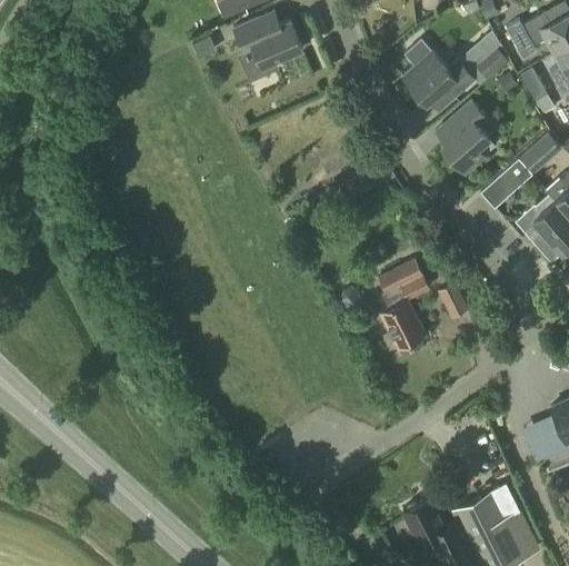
[(552,55),(568,45),(568,12),(550,25),(543,13),(522,26),(533,47),(545,40),(552,55)]
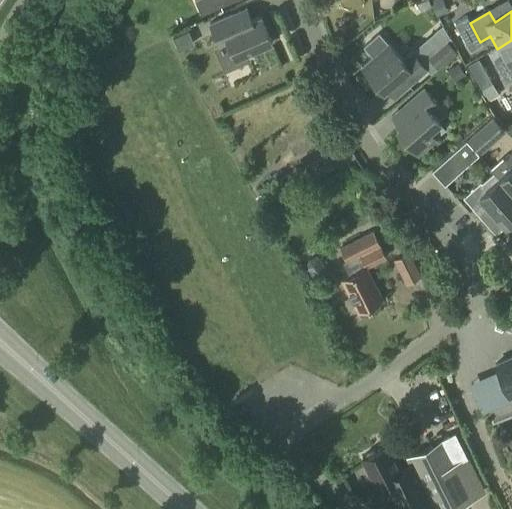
[(238,30),(232,16),(209,26),(219,49),(228,45),(235,61),(272,46),(261,20),(238,30)]
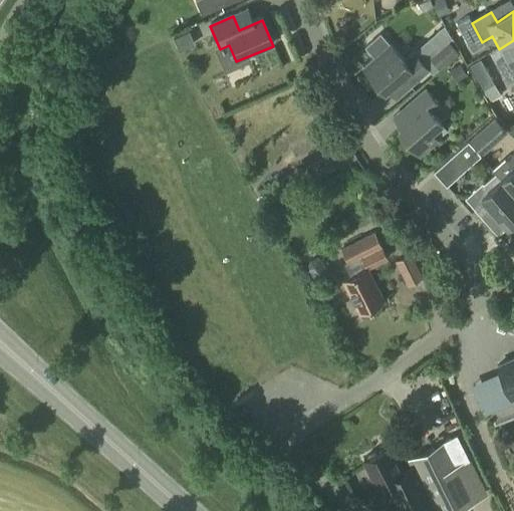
[(187,34),(173,40),(179,54),(193,47),(187,34)]
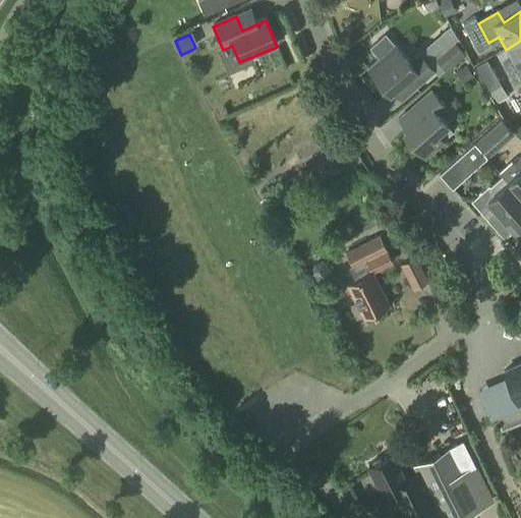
[(367,70),(390,96),(407,80),(415,90),(433,73),(419,56),(410,64),(394,45),(385,36),(369,50),(379,60),(367,70)]
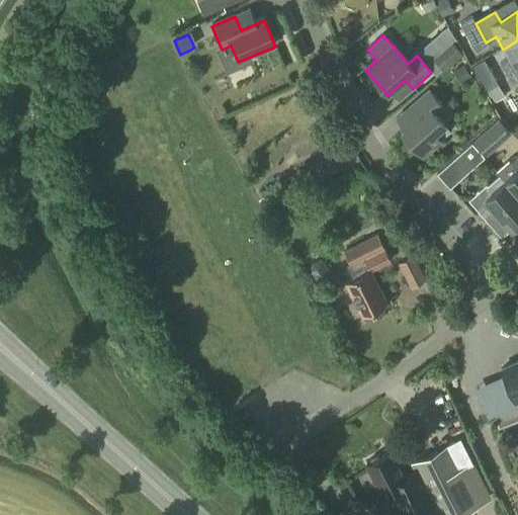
[(517,40),(503,50),(510,62),(500,68),(510,86),(517,82),(517,40)]
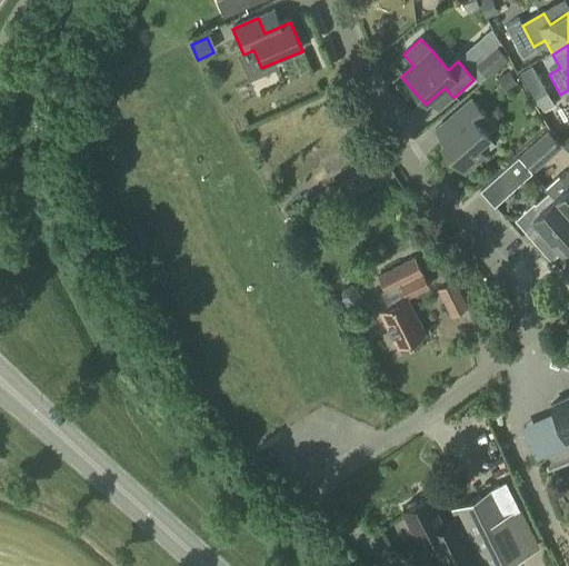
[(498,79),(519,62),(510,52),(490,70),(498,79)]
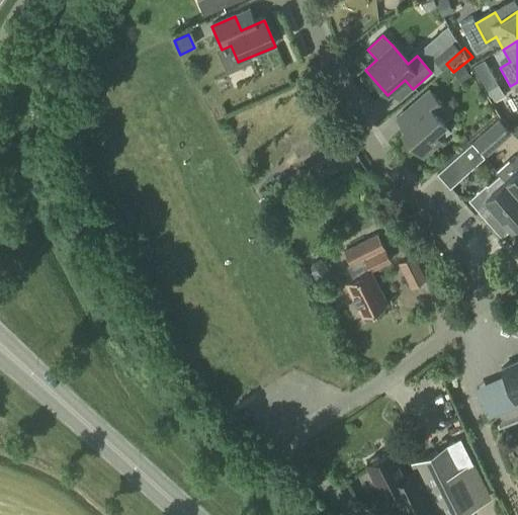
[(487,92),(499,85),(484,62),(472,69),(487,92)]
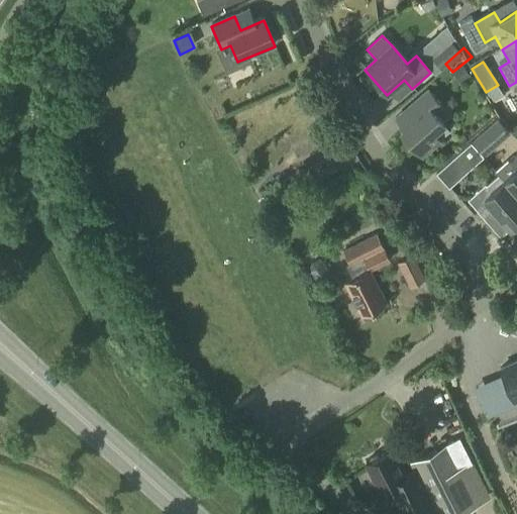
[(422,159),(439,142),(433,135),(444,126),(435,115),(442,109),(428,92),(409,109),(417,118),(400,133),(422,159)]
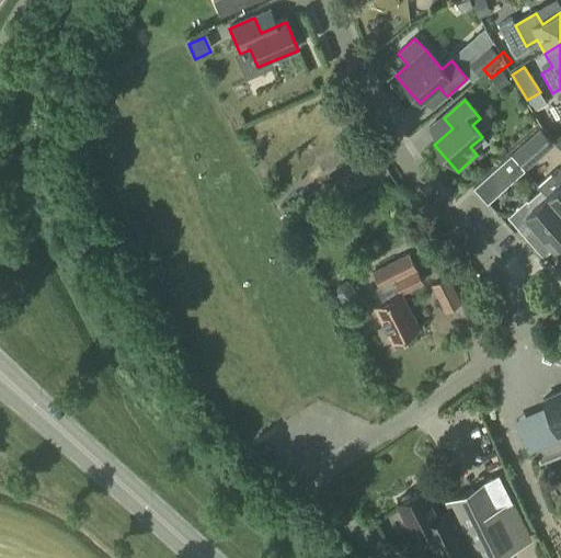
[(526,171),(553,147),(539,131),(512,155),(526,171)]
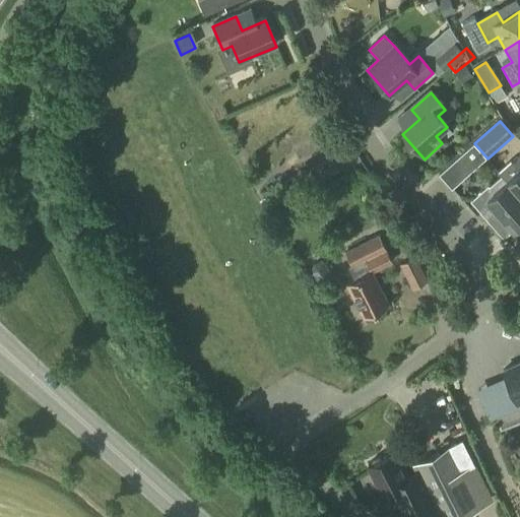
[(473,173),(460,157),(440,176),(453,190),(473,173)]
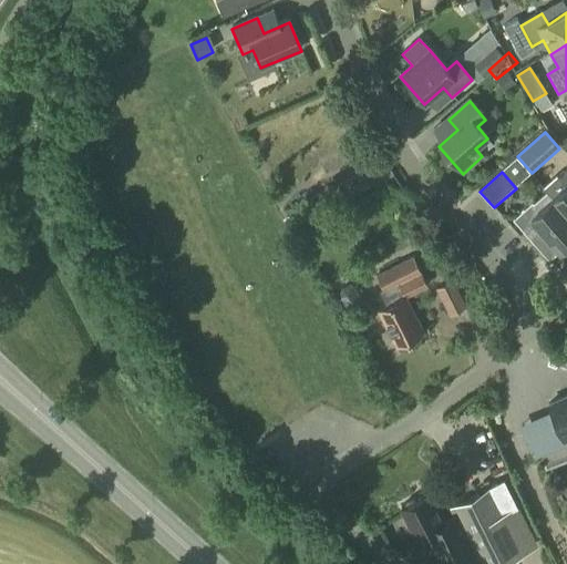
[(566,172),(558,181),(556,178),(543,190),(552,201),(553,201),(566,217),(566,172)]
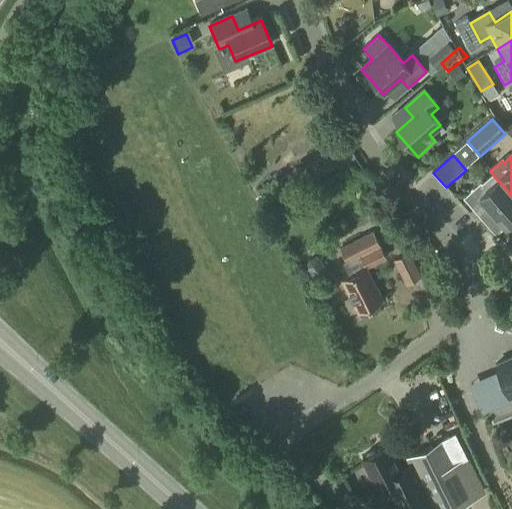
[(505,228),(511,221),(511,196),(499,181),(498,181),(487,191),(480,184),(463,199),(479,218),(489,209),(505,228)]
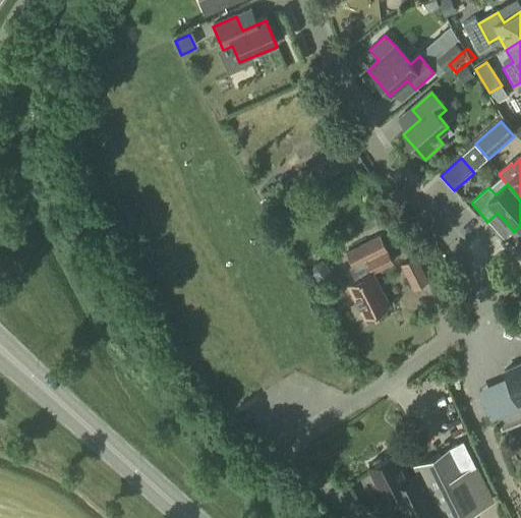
[(364,321),(390,308),(372,275),(393,265),(380,238),(345,254),(352,269),(349,271),(355,283),(347,287),(364,321)]
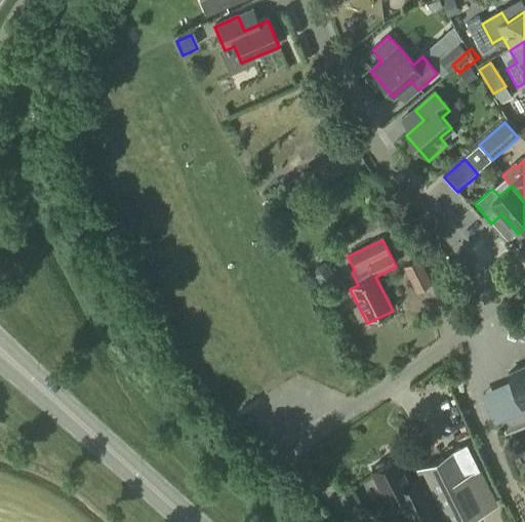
[(416,293),(431,285),(418,262),(404,269),(416,293)]
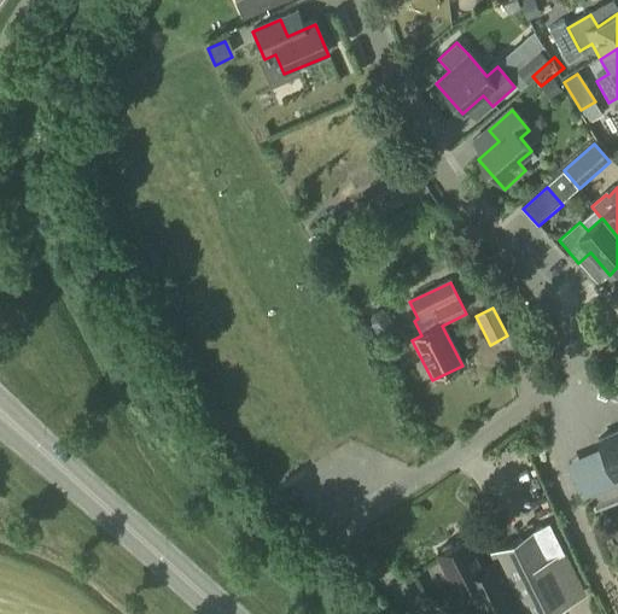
[(617,432),(596,443),(614,484),(617,481),(617,432)]
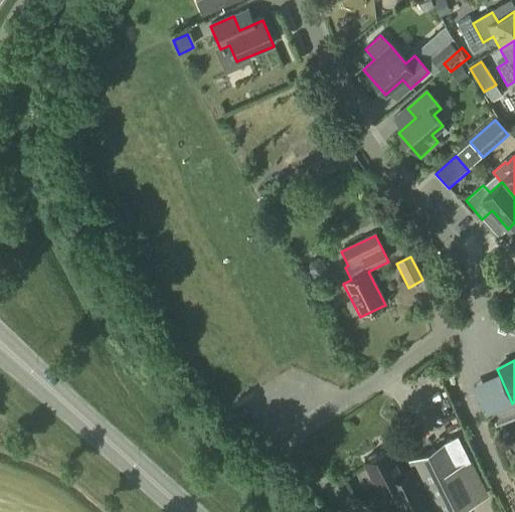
[(388,450),(363,462),(378,492),(380,491),(388,487),(396,503),(399,502),(404,511),(462,511),(475,505),(456,468),(469,462),(458,439),(445,445),(417,459),(409,463),(413,471),(401,477),(388,450)]
